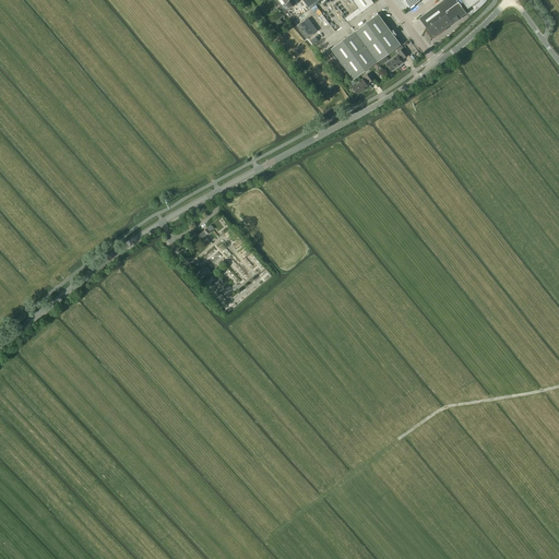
[(352,0),(358,9),(345,19),(347,22),(373,3),(371,0),(352,0)]
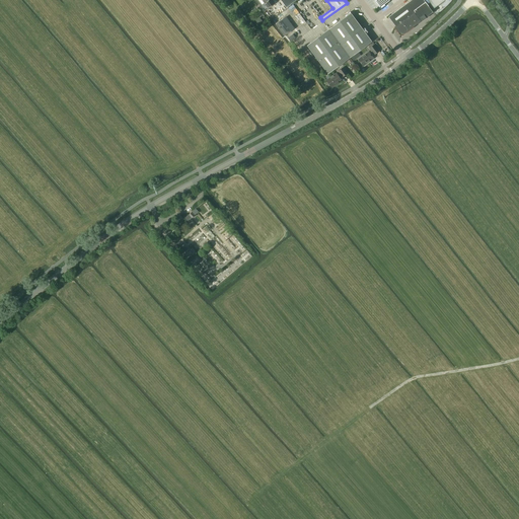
[(422,20),(424,19),(424,20),(425,20),(425,19),(426,19),(426,18),(426,17),(427,17),(427,16),(433,11),(424,0),(411,0),(388,16),(395,26),(399,31),(404,32),(422,20)]
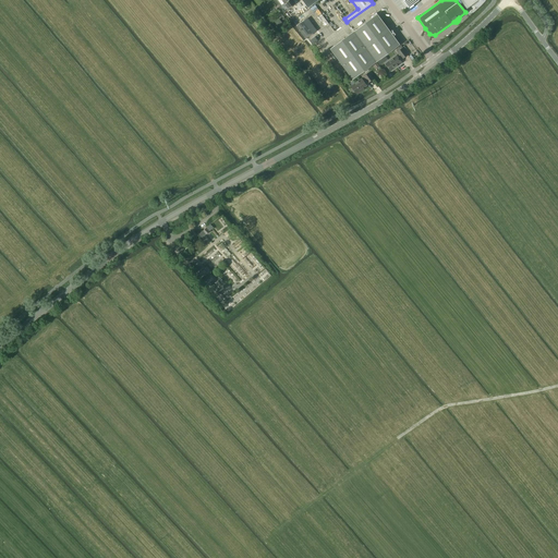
[(377,13),(354,31),(330,49),(353,80),(400,45),(393,35),(395,34),(392,32),(391,32),(377,13)]
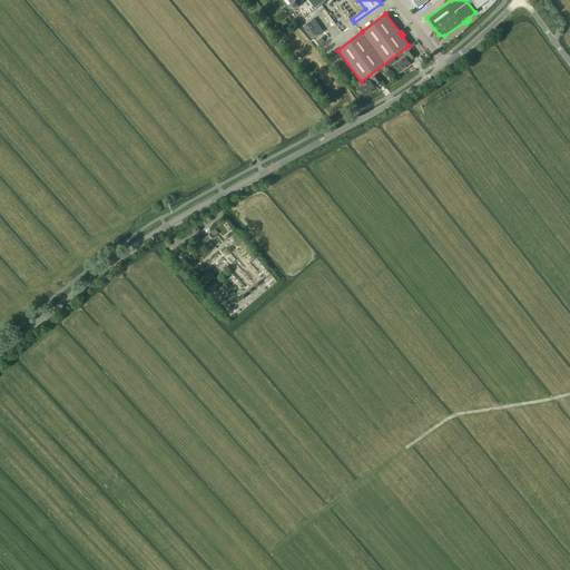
[(310,17),(302,23),(312,36),(320,29),(310,17)]
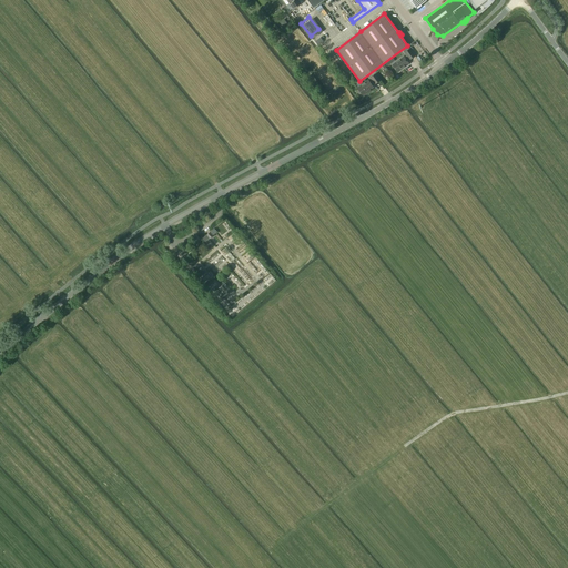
[(415,56),(411,49),(405,52),(407,56),(405,57),(404,57),(393,64),(397,72),(409,63),(407,61),(409,59),(409,60),(415,56)]
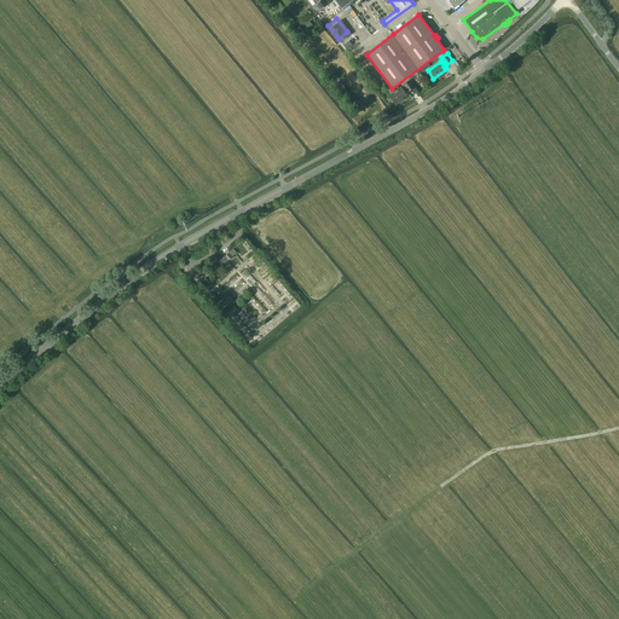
[(389,100),(391,102),(392,103),(393,103),(394,102),(397,104),(400,100),(400,99),(408,94),(405,91),(408,90),(409,91),(415,87),(409,80),(404,85),(389,96),(392,98),(391,98),(391,99),(389,100)]
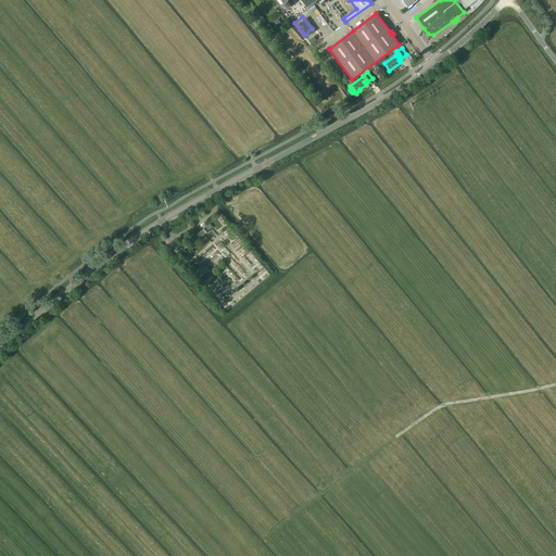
[(207,232),(213,227),(210,224),(204,228),(198,234),(202,237),(207,232)]
